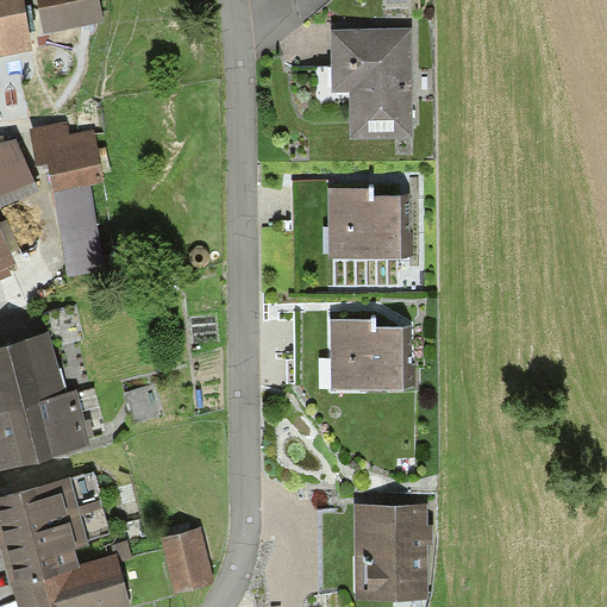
[(0,55),(29,50),(20,6),(19,0),(0,0),(0,55)]
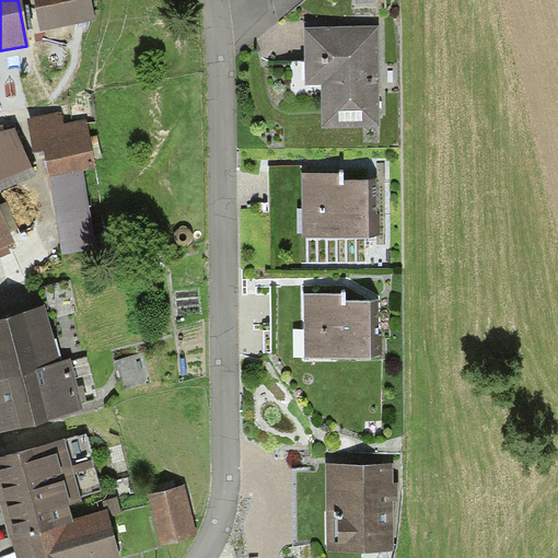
[(35,0),(42,32),(97,20),(92,0),(35,0)]
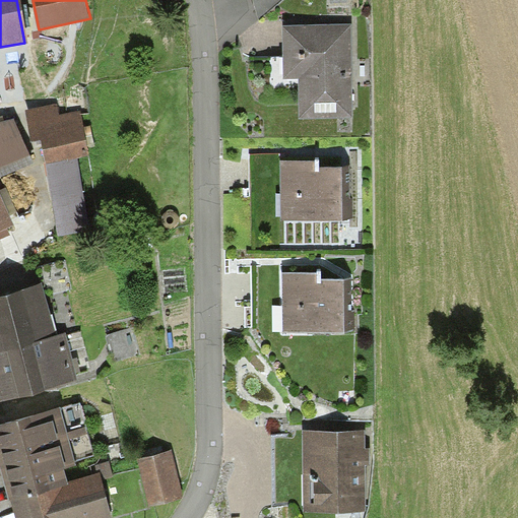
[(298,77),(299,119),(349,118),(348,52),(348,26),(283,27),(284,77),(298,77)]
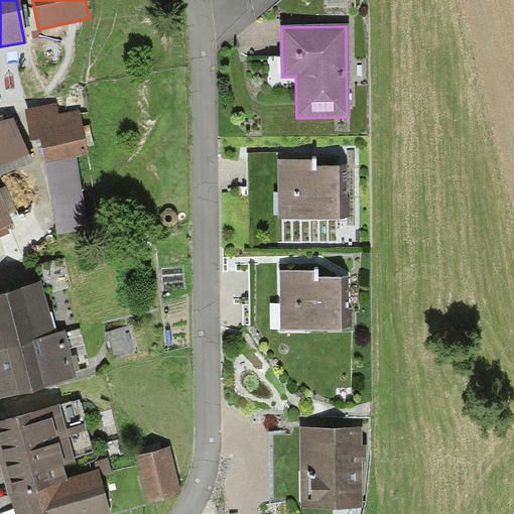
[(59,102),(25,109),(32,139),(39,138),(44,162),(74,157),(86,153),(78,114),(63,117),(59,102)]
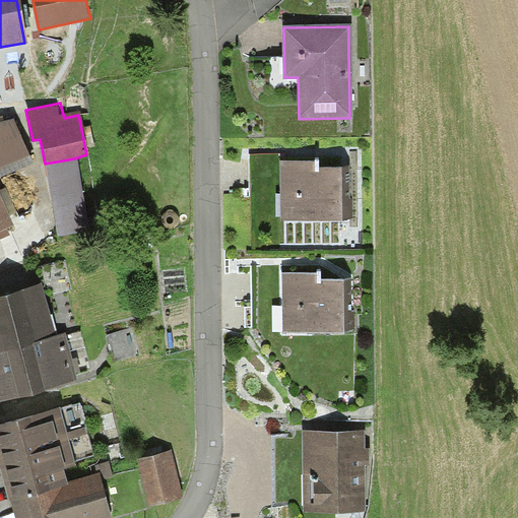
[(0,231),(10,227),(6,216),(17,211),(1,177),(30,162),(11,116),(0,120),(0,231)]
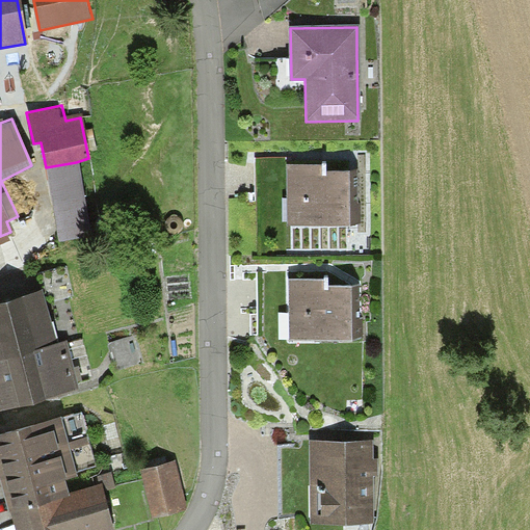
[(76,162),(46,167),(59,240),(88,235),(76,162)]
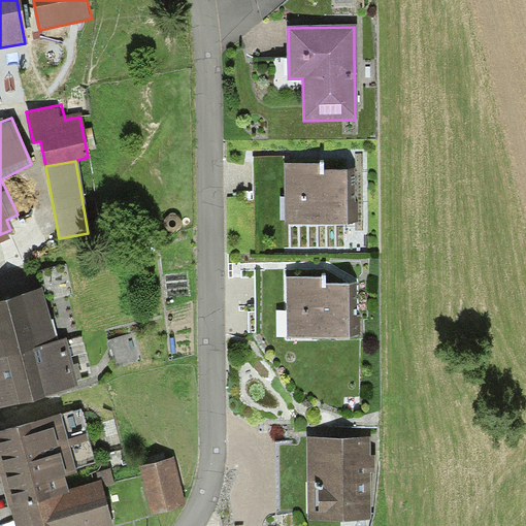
[(285,165),(286,223),(354,221),(353,173),(322,173),(322,164),(285,165)]
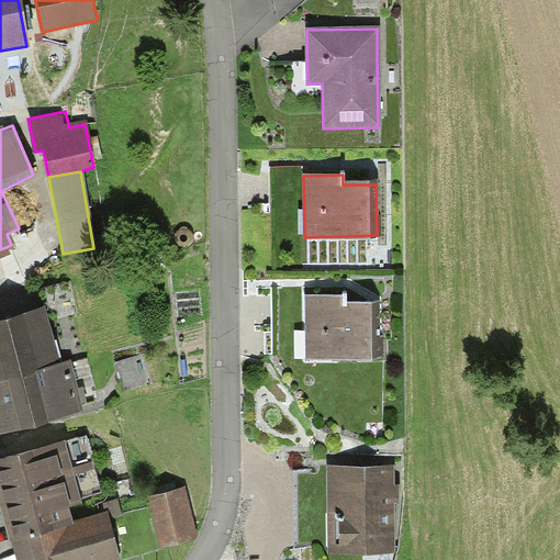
[(304,294),(306,358),(379,356),(378,304),(346,305),(345,293),(304,294)]
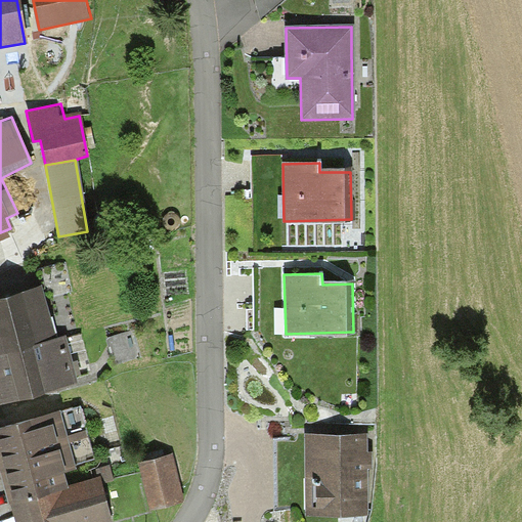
[(9,296),(0,298),(0,406),(79,385),(64,334),(55,337),(42,288),(9,296)]
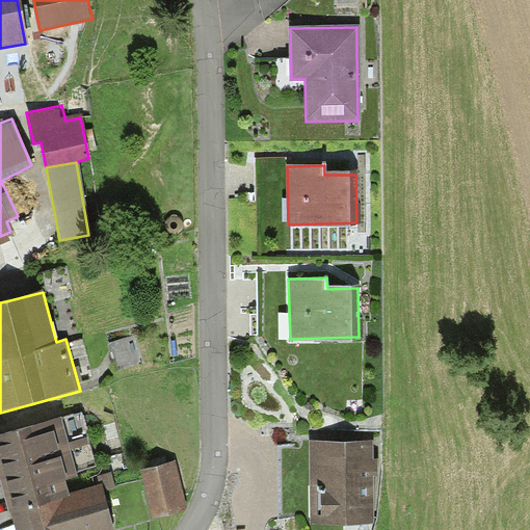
[(133,335),(107,344),(116,369),(142,360),(133,335)]
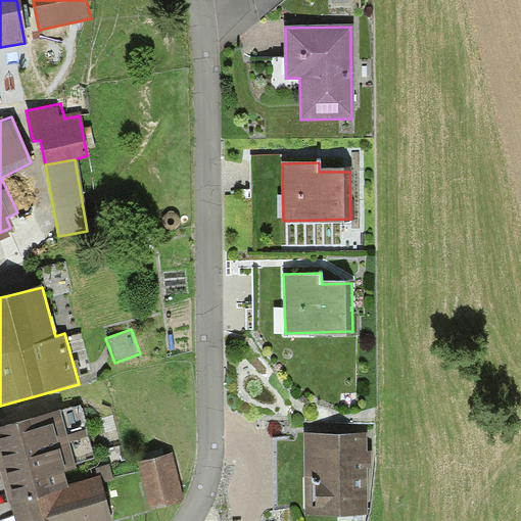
[(0,474),(14,520),(105,520),(112,519),(101,481),(99,476),(97,476),(67,485),(64,473),(76,469),(74,464),(95,458),(79,404),(0,427),(0,474)]
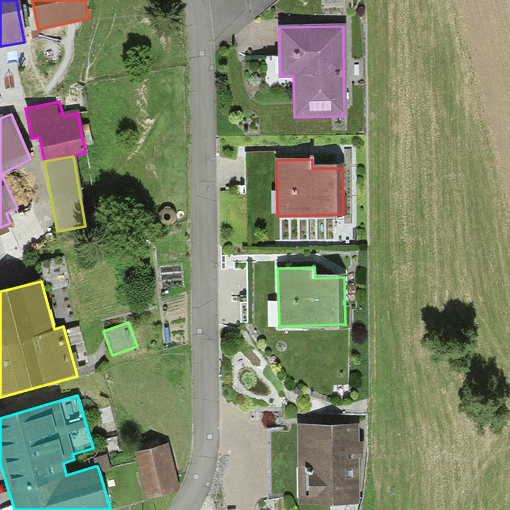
[(296,425),(299,506),(360,504),(357,448),(356,422),(296,425)]
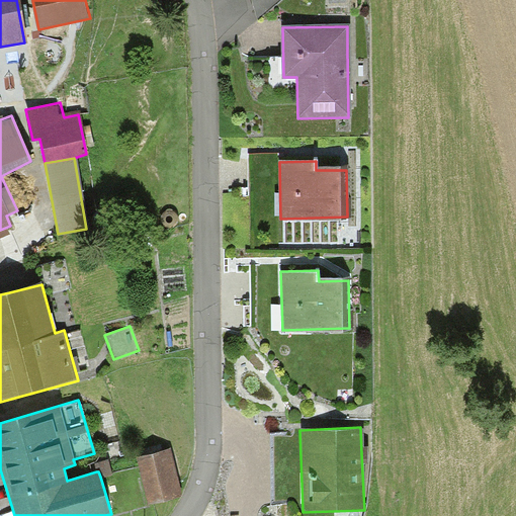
[(171,449),(136,458),(147,504),(182,496),(171,449)]
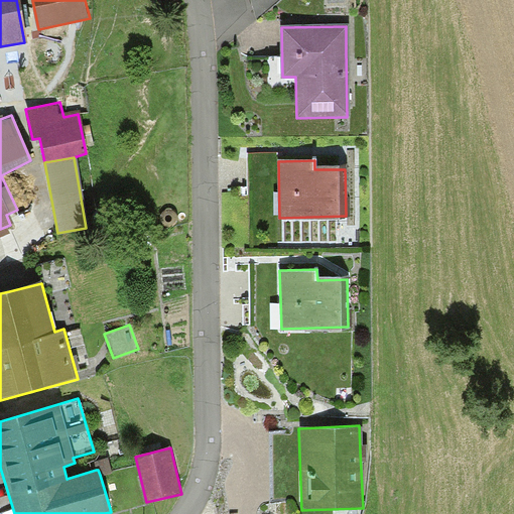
[(107,459),(93,462),(96,470),(98,470),(100,475),(110,472),(107,459)]
